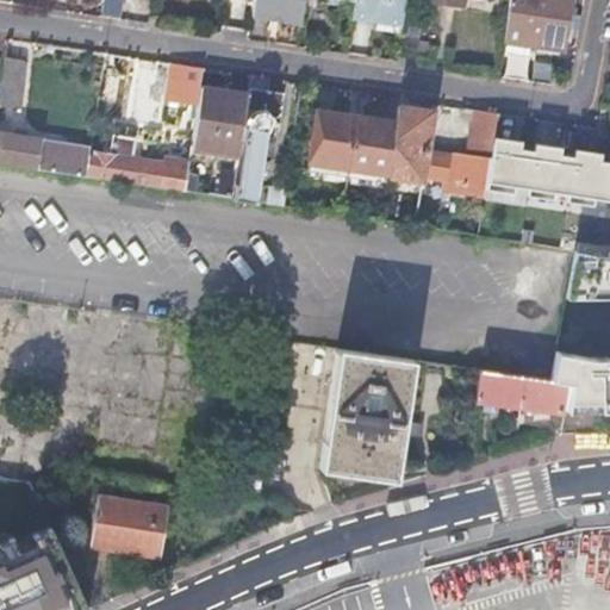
[(300,24),(304,0),(253,0),(250,16),(267,18),(282,20),(300,24)]
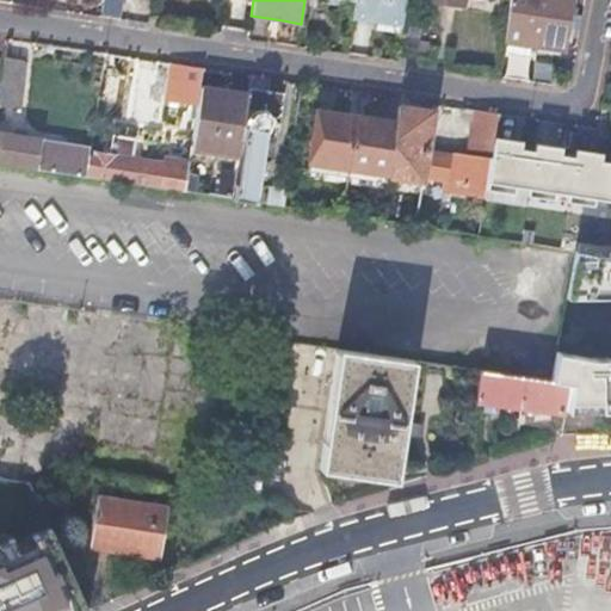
[(402,24),(403,14),(406,0),(355,0),(356,1),(353,17),(378,20),(402,24)]
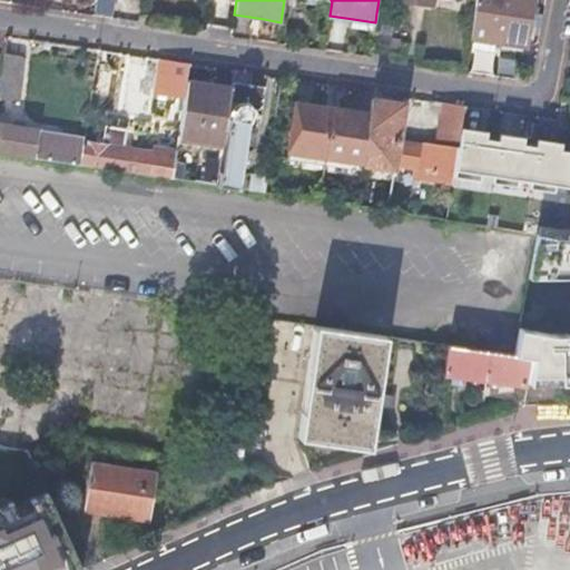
[(477,0),(471,40),(500,45),(528,49),(534,0),(477,0)]
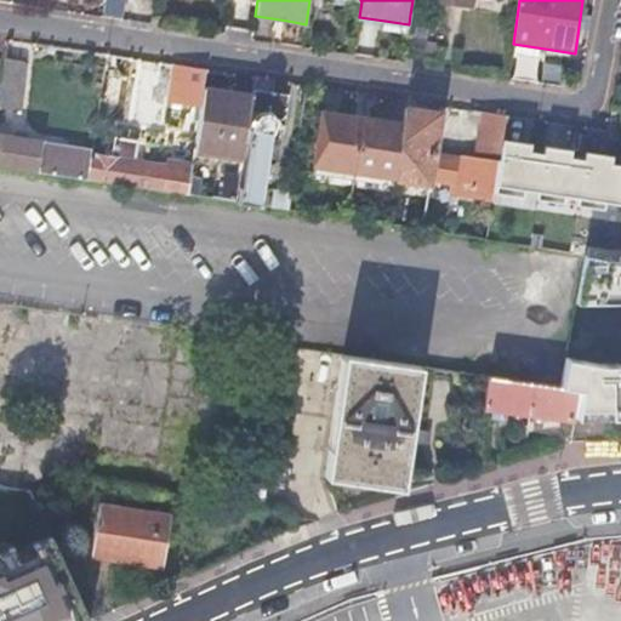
[(409,24),(404,55),(422,57),(429,18),(410,15),(409,24)]
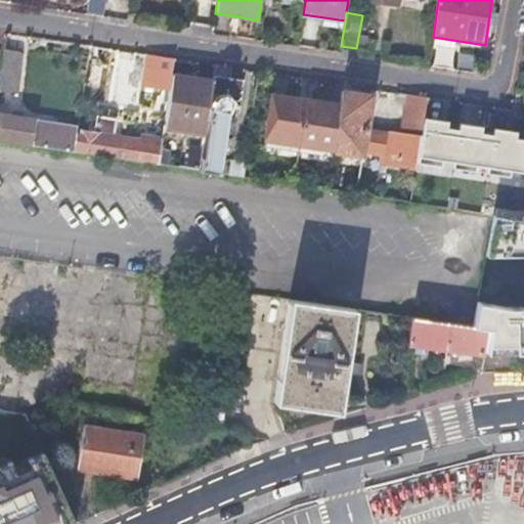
[(18,54),(3,52),(0,74),(0,90),(13,92),(18,54)]
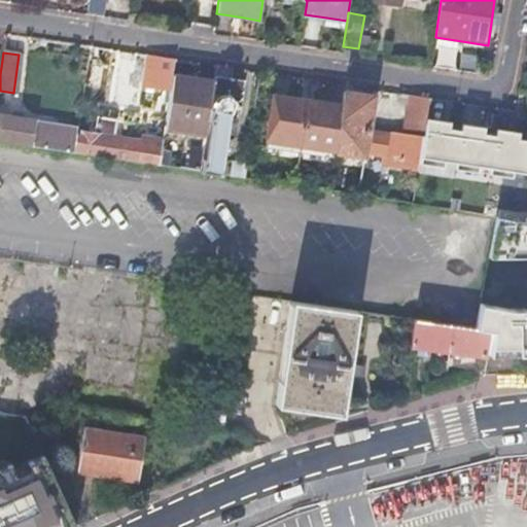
[(176,59),(148,55),(146,71),(144,88),(171,93),(173,76),(176,59)]
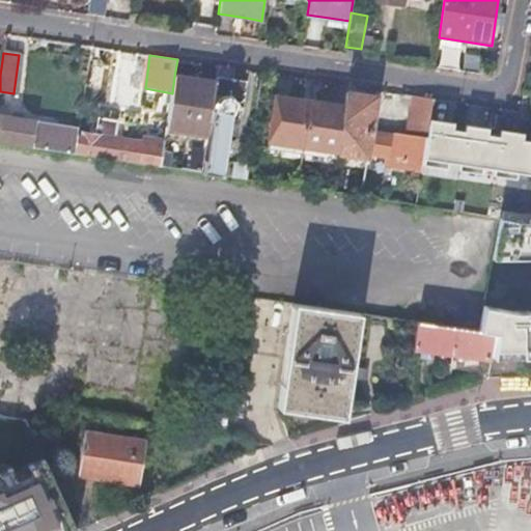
[(232,79),(234,68),(219,66),(217,77),(232,79)]
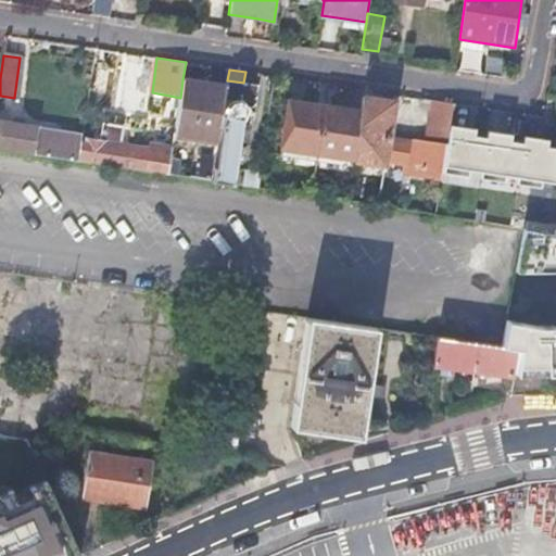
[(203,141),(198,179),(212,181),(223,109),(224,103),(226,87),(204,84),(182,80),(180,98),(174,136),(203,141)]
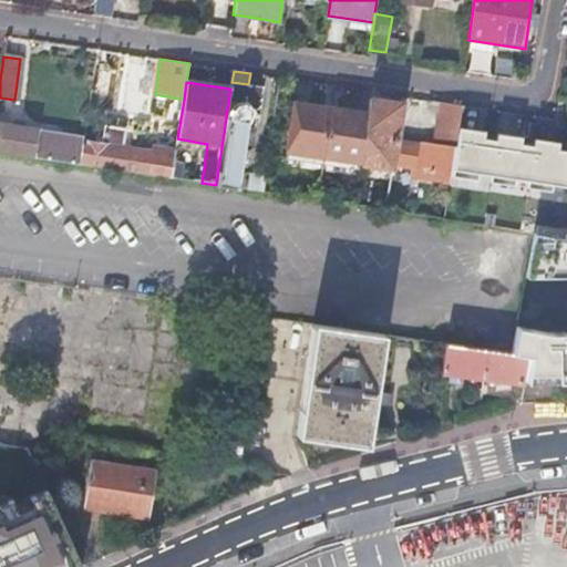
[(232,82),(230,89),(228,105),(256,110),(260,106),(264,88),(248,84),(232,82)]
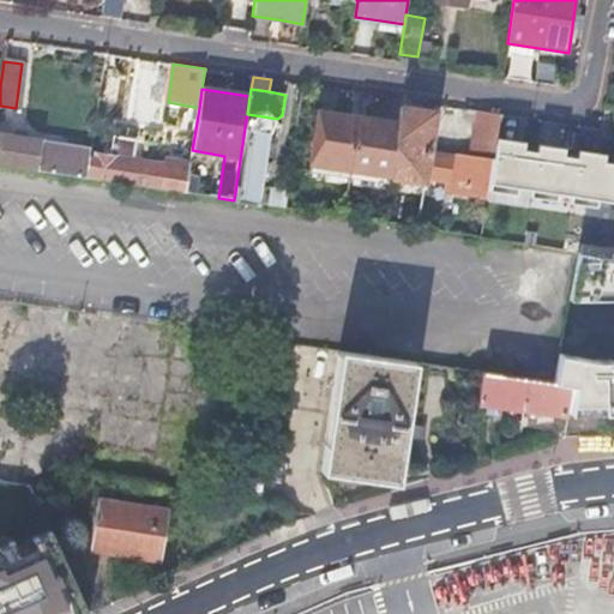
[(434,113),(399,107),(397,124),(389,175),(389,178),(423,182),(425,176),(446,180),(446,185),(488,191),(488,186),(492,160),(473,157),(451,154),(450,157),(428,154),(432,133),(434,113)]
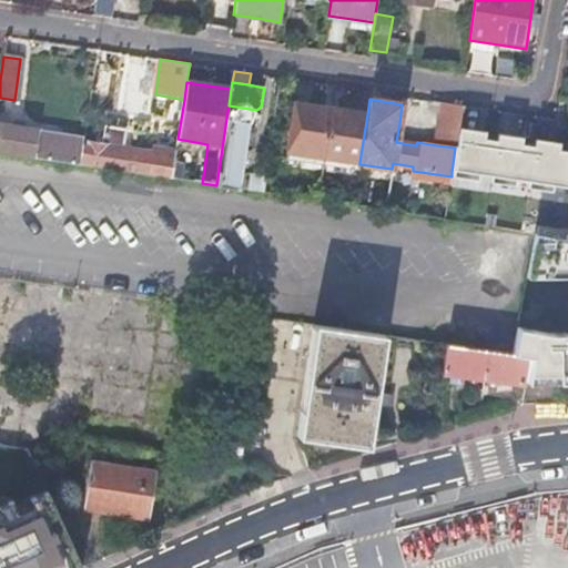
[(323,156),(331,109),(313,105),(295,103),(287,151),(323,156)]
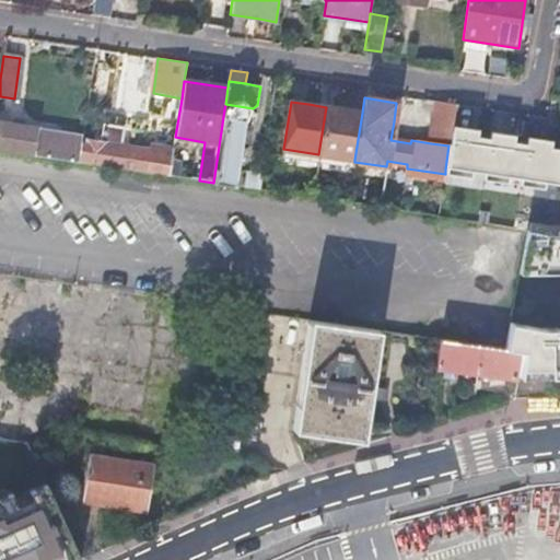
[(455,104),(438,102),(431,143),(448,146),(452,126),(455,104)]
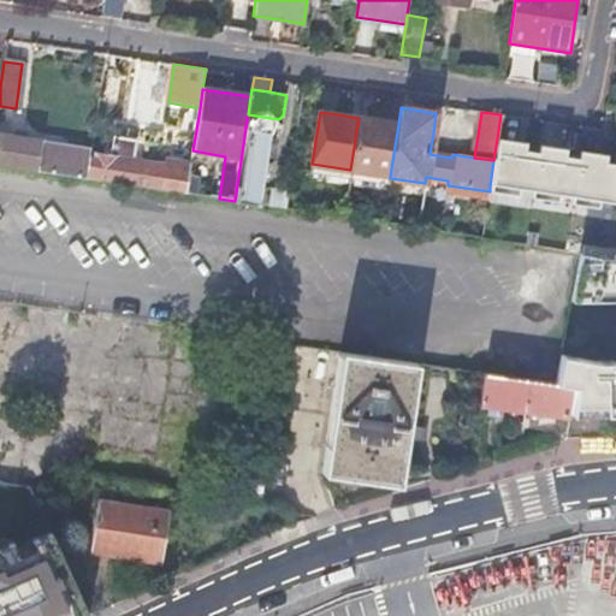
[(390,176),(398,124),(379,120),(359,118),(350,170),(390,176)]
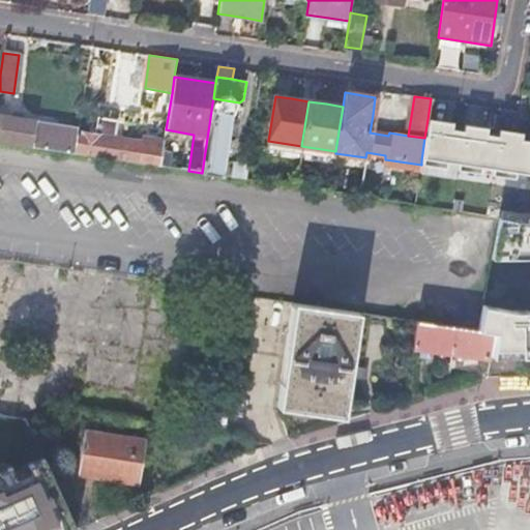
[(212,104),(202,173),(222,176),(229,134),(235,135),(235,128),(236,123),(230,122),(231,112),(222,111),(223,106),(212,104)]
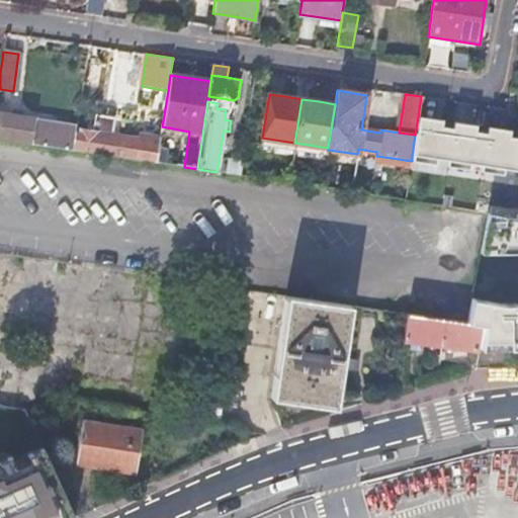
[(0,112),(0,139),(73,151),(76,136),(77,124),(35,118),(0,112)]
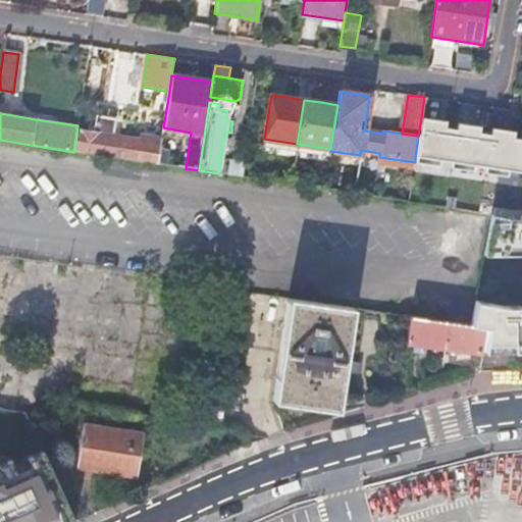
[(76,137),(73,152),(158,164),(161,139),(141,136),(140,141),(113,137),(116,119),(96,116),(93,134),(82,132),(81,138),(76,137)]
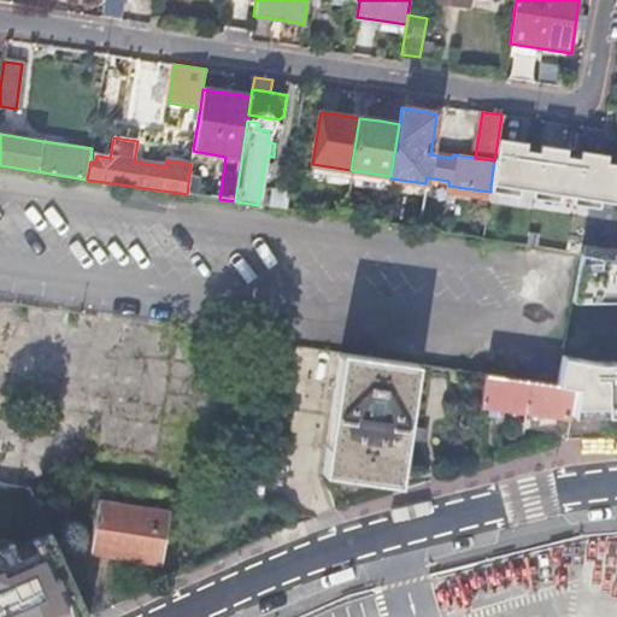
[(616,416),(616,160),(616,164),(609,162),(610,156),(583,152),(582,158),(566,156),(568,148),(541,145),(540,153),(524,150),(526,142),(498,139),(494,160),(491,187),(507,191),(506,194),(517,197),(518,191),(533,192),(533,195),(550,198),(548,201),(559,204),(559,197),(575,199),(575,203),(591,203),(591,210),(601,211),(605,203),(616,205),(616,209),(616,207),(616,258),(581,254),(577,303),(616,301),(616,363),(605,364),(576,357),(574,387),(570,418),(616,416)]
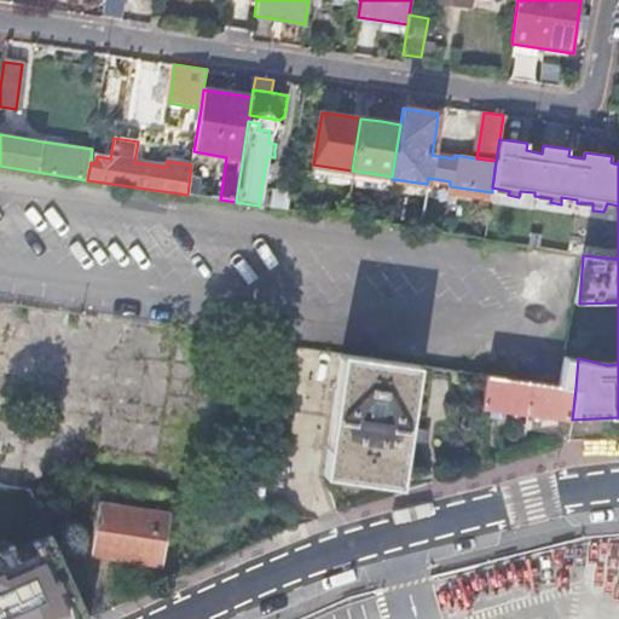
[(352,171),(313,165),(312,173),(351,179),(352,171)]
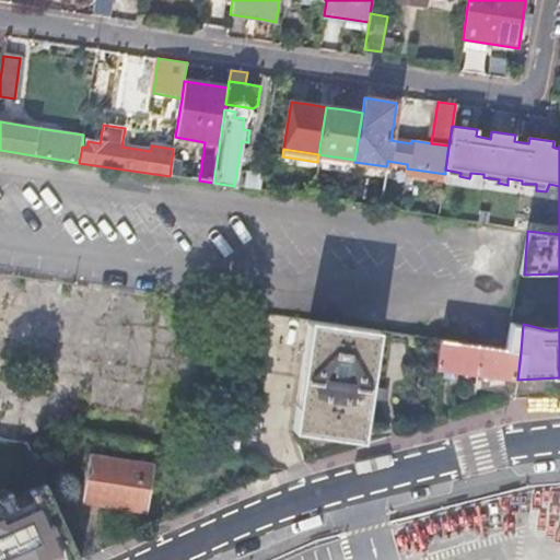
[(354,160),(318,154),(317,162),(353,167),(354,162),(354,160)]
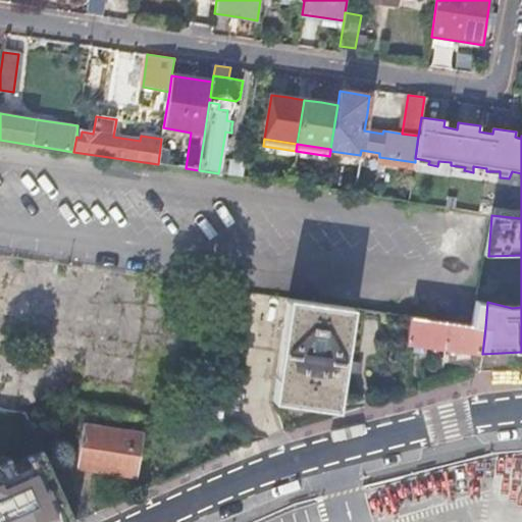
[(227,175),(241,177),(243,163),(229,161),(227,175)]
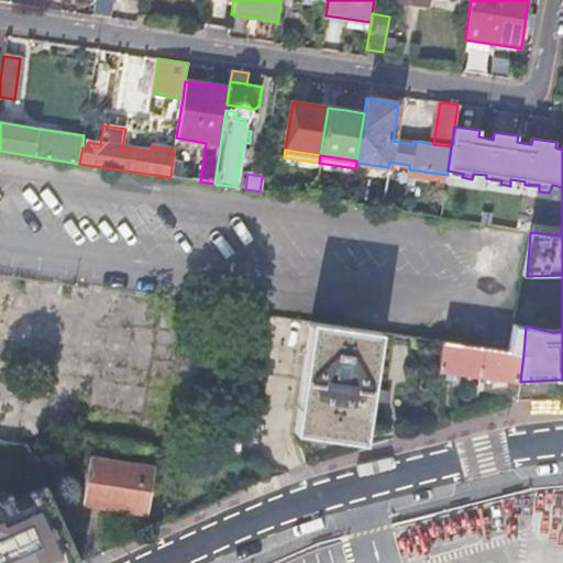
[(364,443),(381,332),(311,322),(295,433),(329,439),(364,443)]
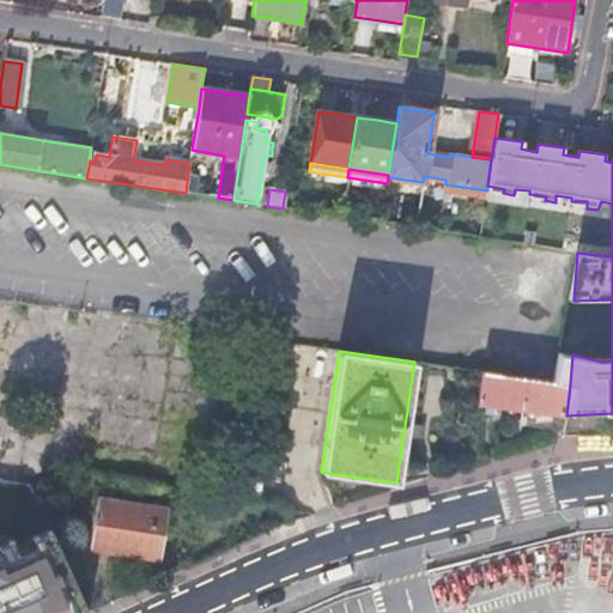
[(566,416),(570,384),(483,371),(478,404),(566,416)]
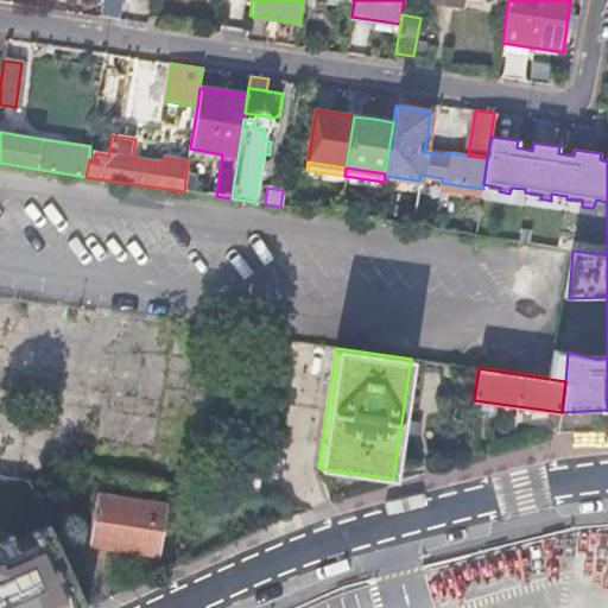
[(168,507),(96,495),(88,545),(159,557),(163,532),(168,507)]
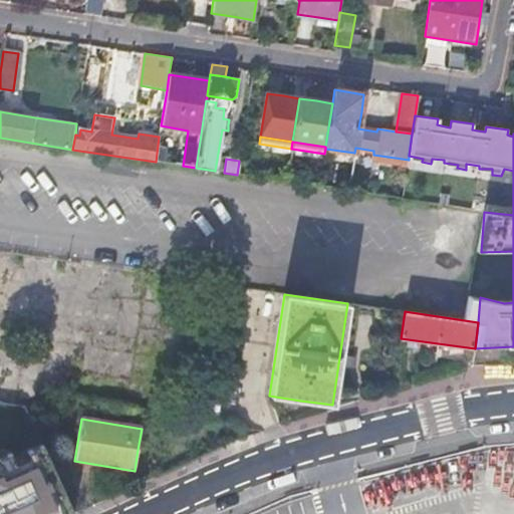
[(70,513),(42,436),(0,452),(0,513),(70,513)]
